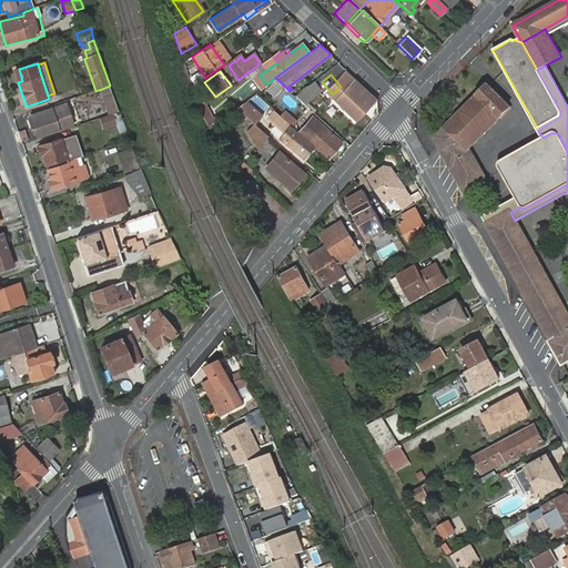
[(362,108),(371,98),(353,82),(335,101),(356,120),(365,111),(362,108)]
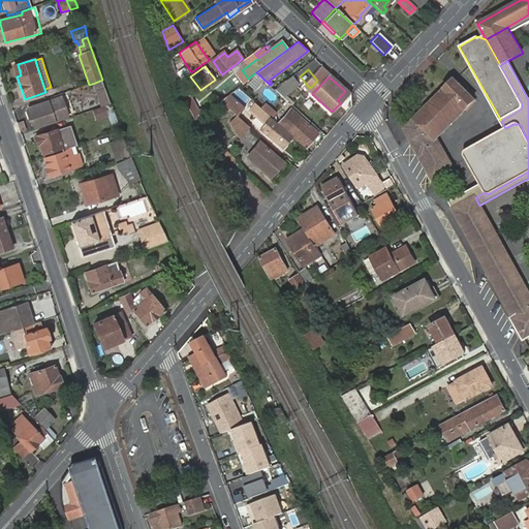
[(297,85),(290,78),(274,89),(281,96),(297,85)]
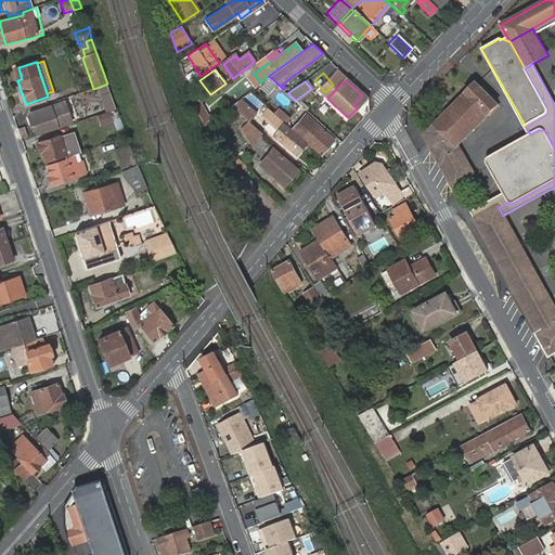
[(102,86),(100,87),(103,97),(111,94),(107,84),(102,86)]
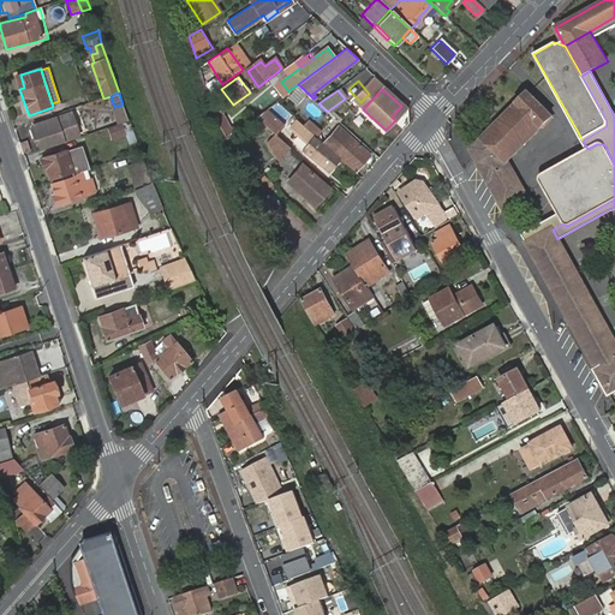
[(503,208),(529,193),(509,161),(553,117),(529,93),(469,150),(503,208)]
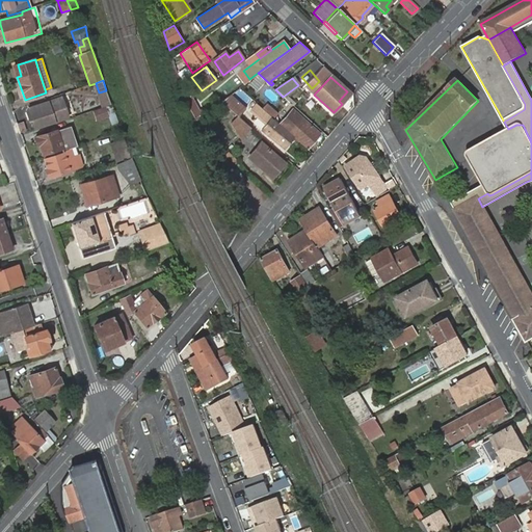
[(244,107),(251,100),(239,87),(232,95),(244,107)]
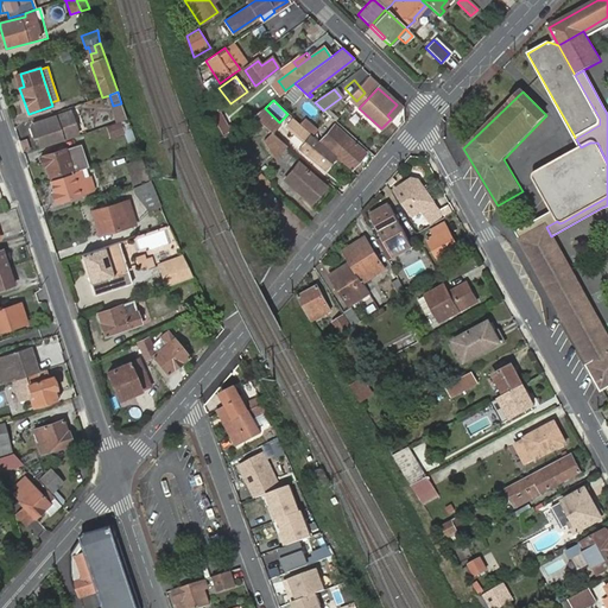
[(121,103),(113,106),(119,125),(128,121),(121,103)]
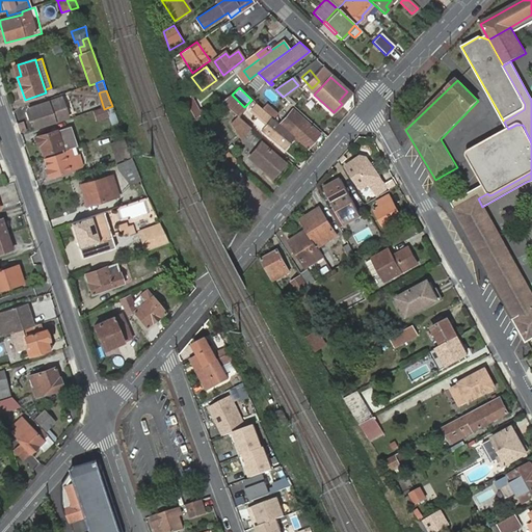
[(350,95),(347,91),(339,101),(342,104),(350,95)]
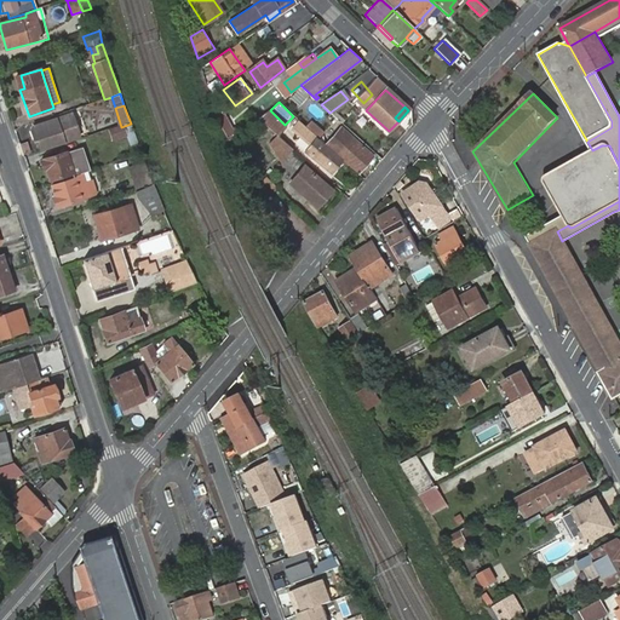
[(268,110),(258,118),(277,136),(286,125),(268,110)]
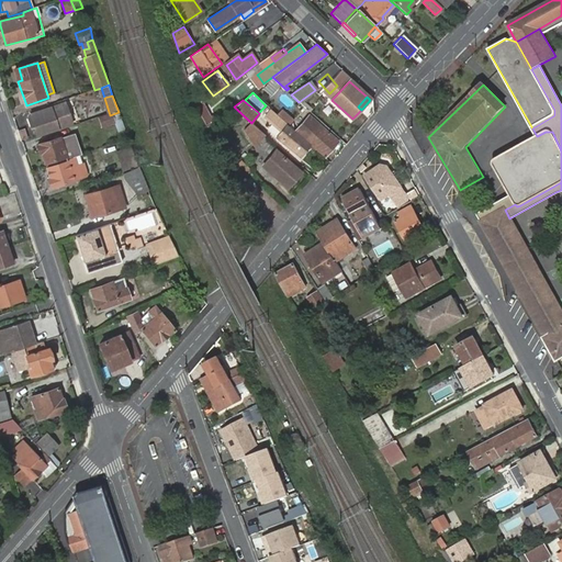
[(65,103),(51,108),(52,112),(58,110),(67,108),(65,103)]
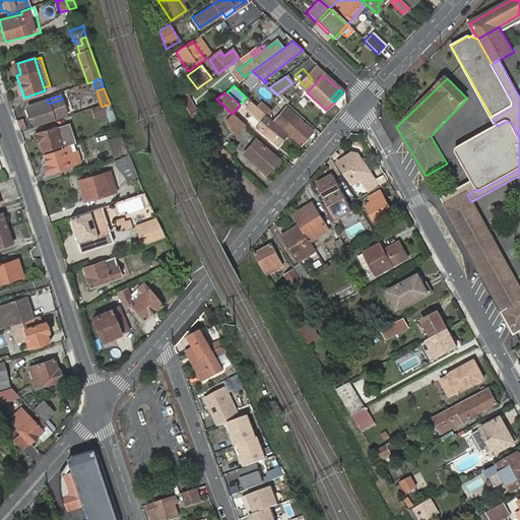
[(47,100),(28,106),(28,109),(29,108),(31,116),(31,117),(35,125),(53,119),(52,115),(65,111),(62,100),(54,102),(48,104),(47,100)]
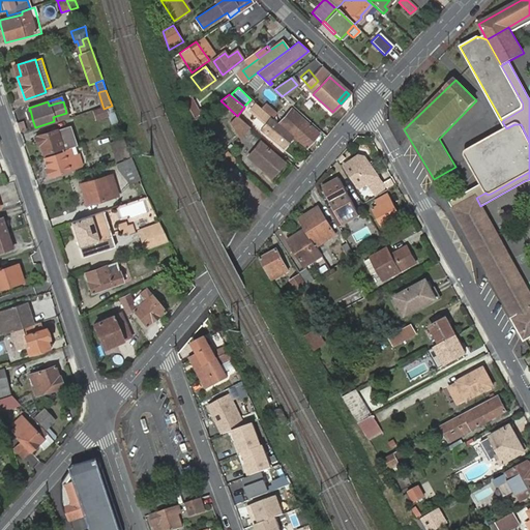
[(112,106),(107,108),(109,115),(113,125),(119,123),(112,106)]
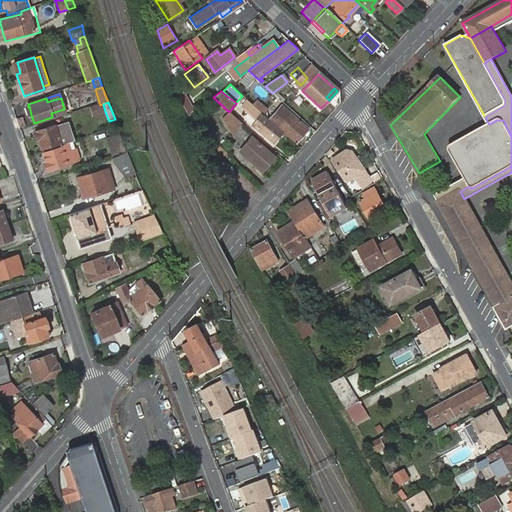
[(92,107),(94,114),(105,111),(103,104),(92,107)]
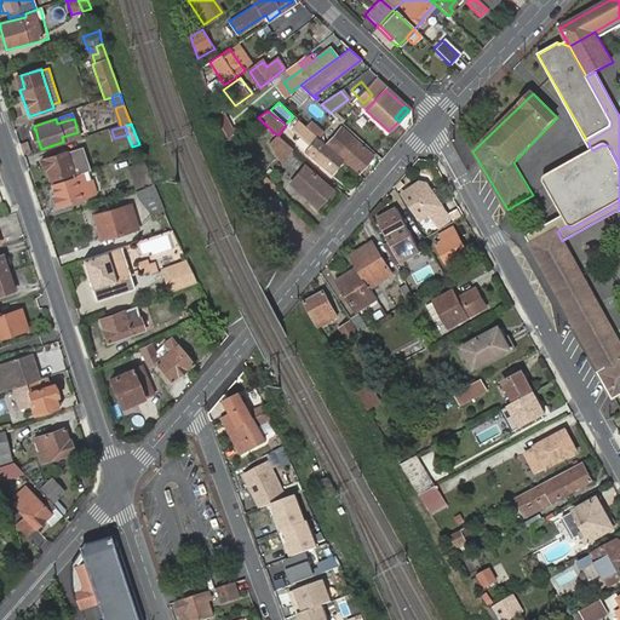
[(310,148),(305,154),(328,174),(340,160),(303,126),(296,133),(310,148)]
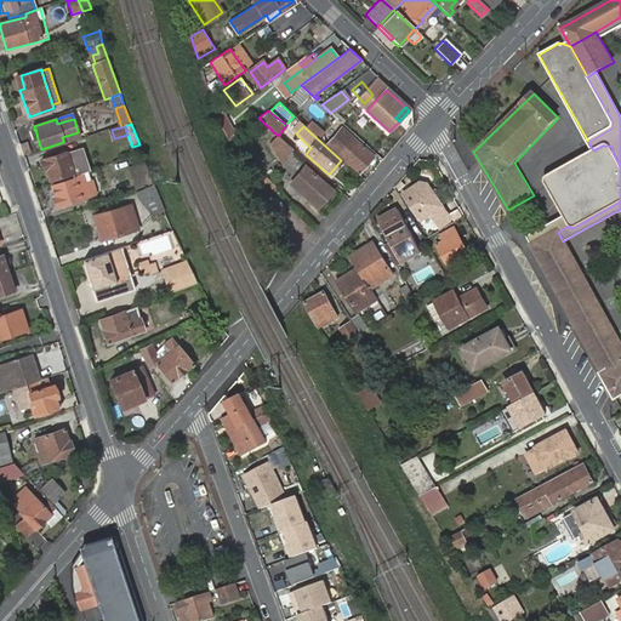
[(326,144),(358,174),(372,157),(341,127),(326,144)]
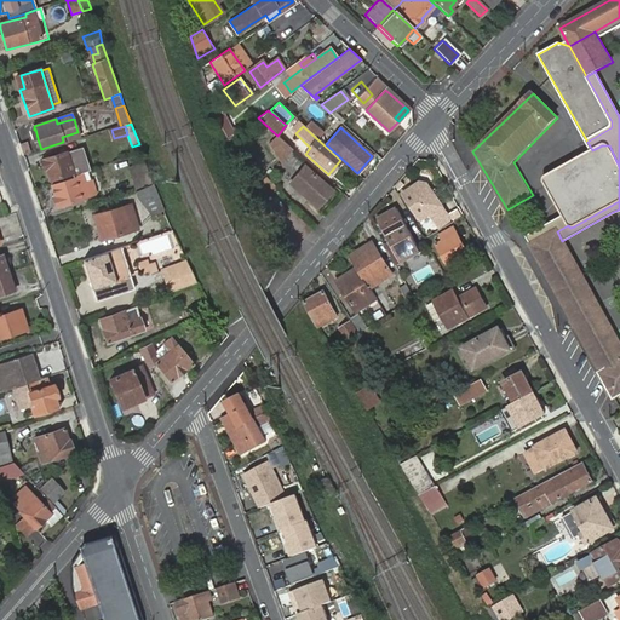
[(78,132),(62,137),(63,142),(80,137),(78,132)]
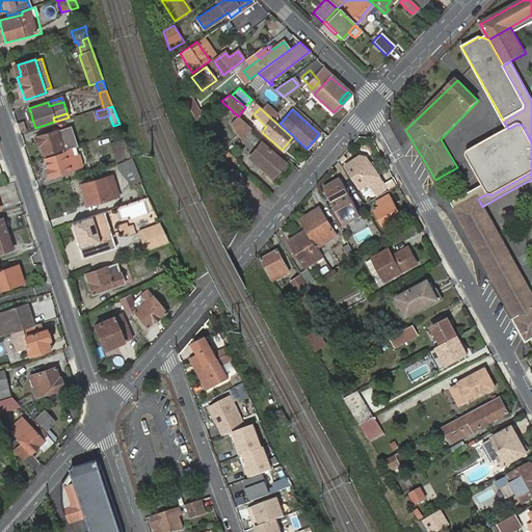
[(250,128),(238,116),(232,124),(241,138),(250,128)]
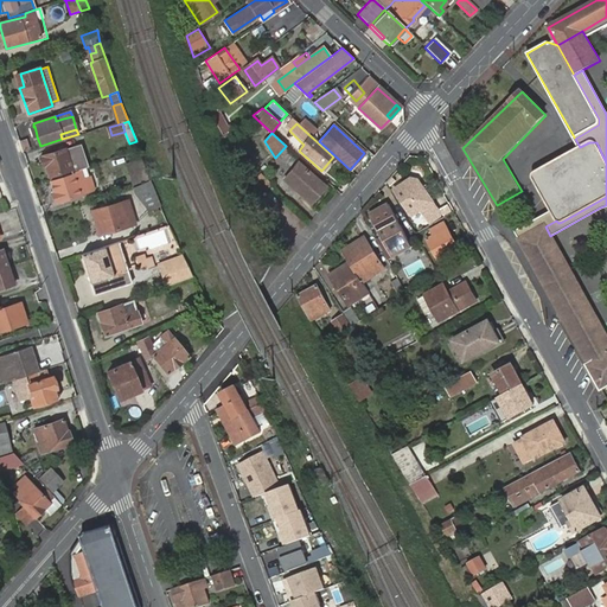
[(40,155),(43,165),(46,165),(50,176),(71,168),(71,171),(81,167),(88,165),(81,142),(69,146),(40,155)]
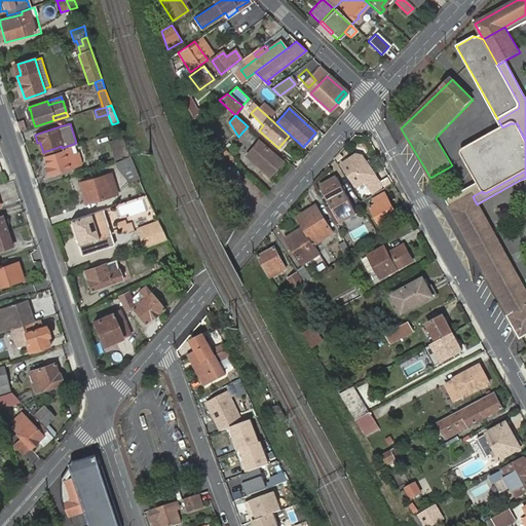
[(525,142),(524,139),(517,123),(514,123),(511,123),(502,127),(462,150),(461,152),(461,154),(463,158),(478,184),(482,191),(484,193),(487,192),(525,171),(525,142)]
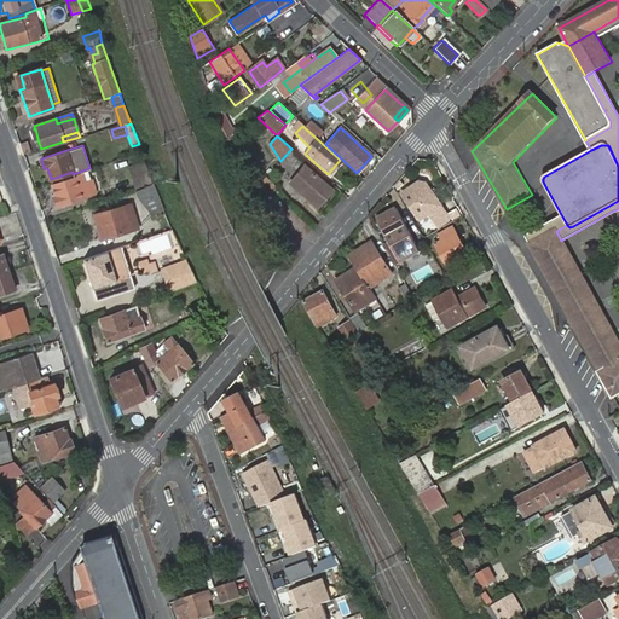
[(136,187),(150,183),(144,162),(129,167),(136,187)]
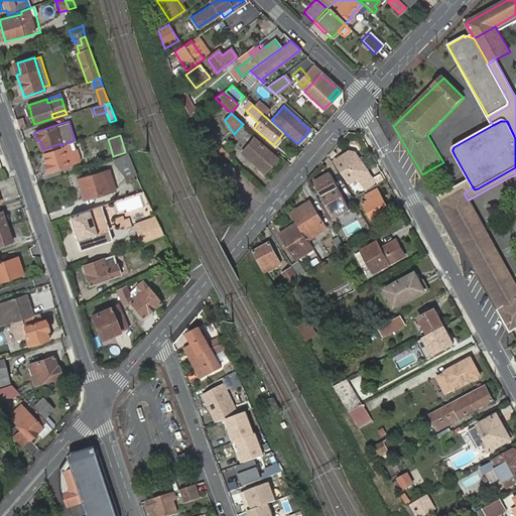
[(240,153),(264,172),(276,157),(252,138),(240,153)]
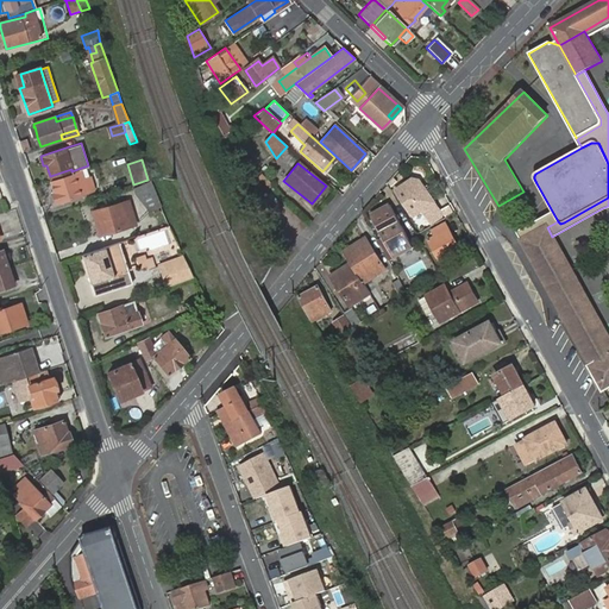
[(81,168),(71,171),(73,175),(75,174),(77,182),(85,180),(81,168)]
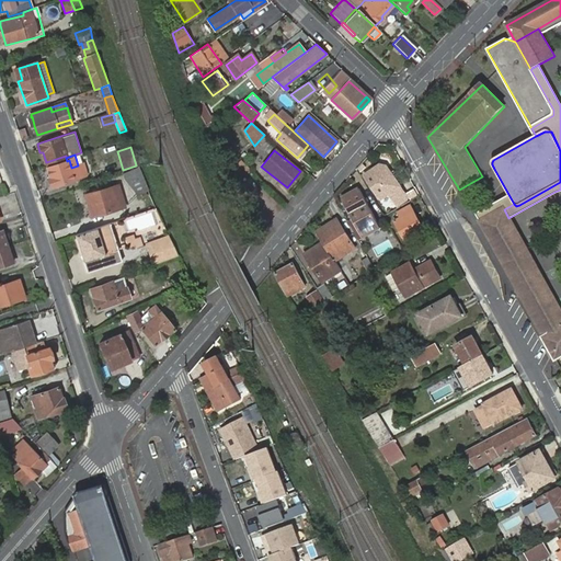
[(80,164),(78,165),(71,168),(69,160),(67,161),(48,167),(52,176),(49,176),(52,186),(79,179),(79,176),(83,174),(80,164)]
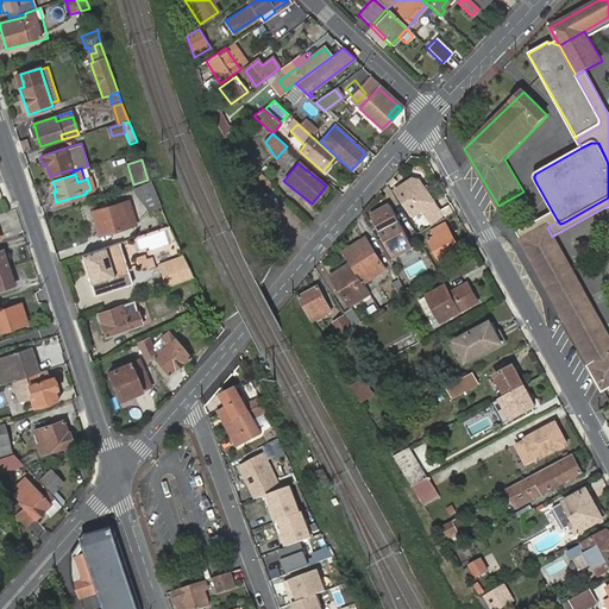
[(397,192),(414,217),(424,211),(431,224),(441,215),(434,203),(434,202),(421,182),(412,181),(397,192)]
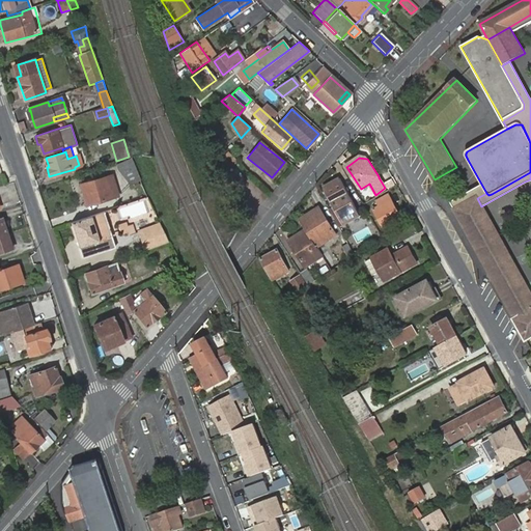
[(117,169),(134,163),(133,159),(116,165),(117,169)]
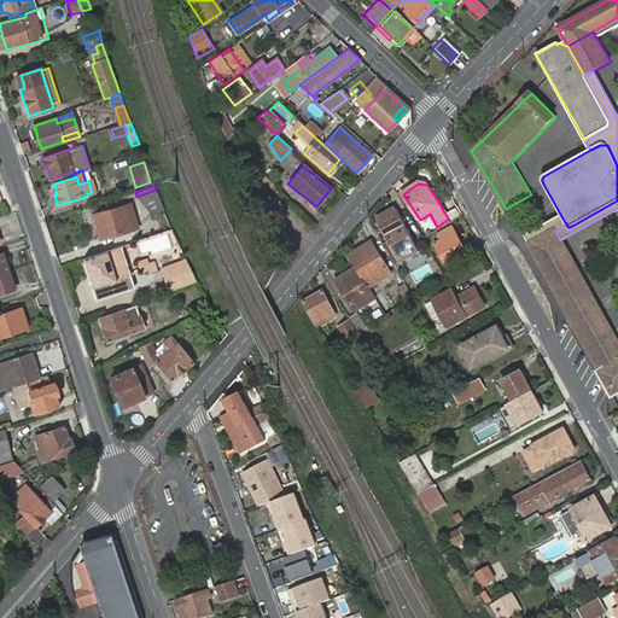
[(165,211),(156,190),(136,197),(151,216),(165,211)]
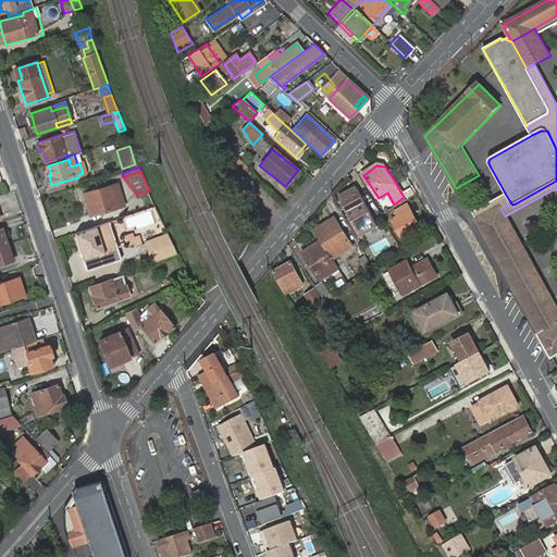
[(111,185),(89,192),(93,203),(88,205),(91,214),(125,206),(122,195),(114,197),(113,190),(120,189),(119,184),(111,186),(111,185)]
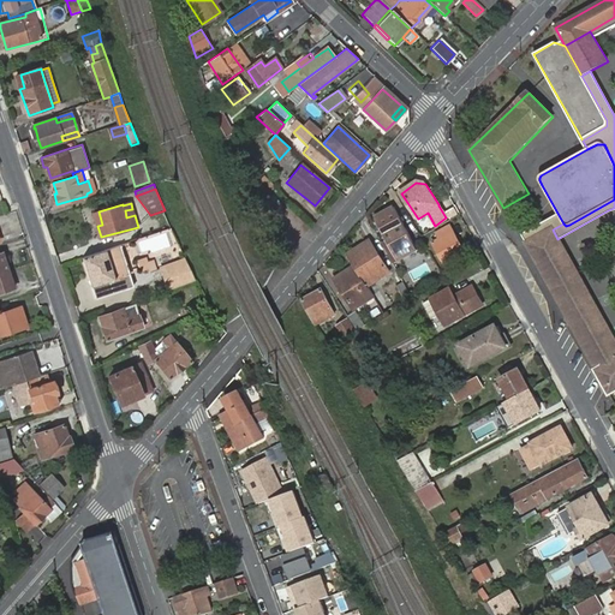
[(393,248),(400,262),(419,251),(395,208),(376,219),(393,248)]
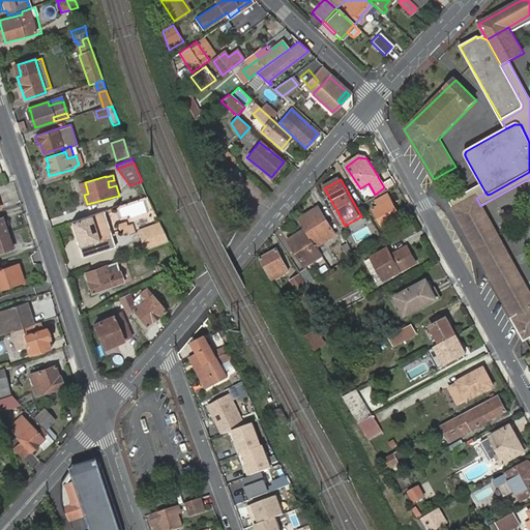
[(451,211),(454,209),(476,198),(486,193),(481,185),(448,204),(451,211)]
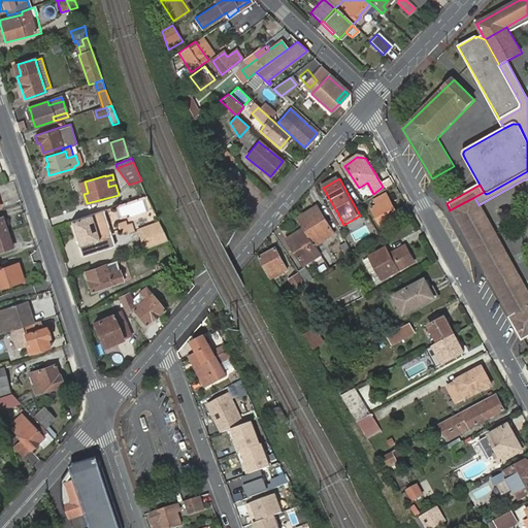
[(372,209),(383,228),(399,219),(386,194),(374,200),(378,206),(372,209)]
